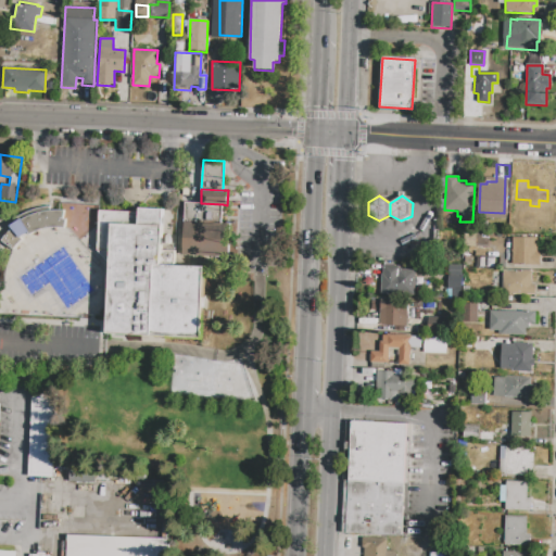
[(185,203),(201,203),(223,204),(222,224),(230,224),(228,254),(182,252),(185,203)]
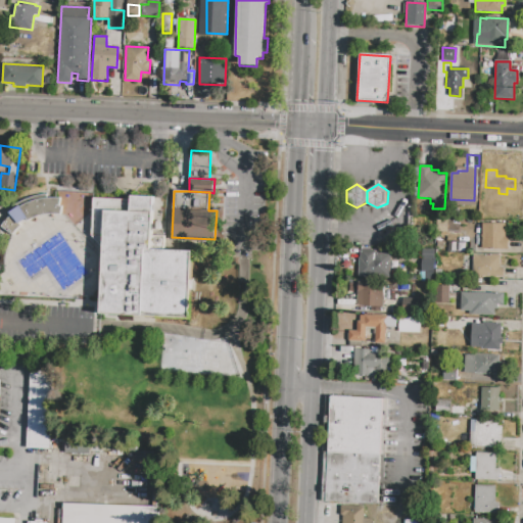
[(92,197),(130,199),(131,197),(153,198),(151,247),(193,249),(190,319),(100,315),(100,318),(98,318),(102,237),(90,236),(92,197)]
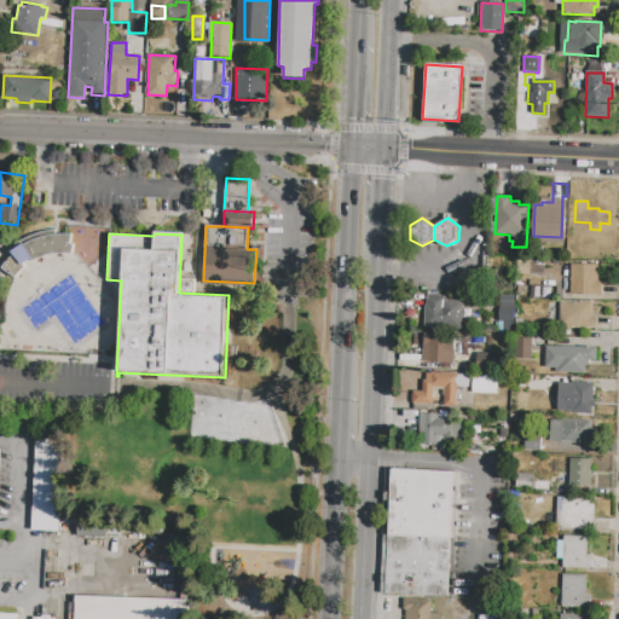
[(32,261),(30,260),(28,261),(25,262),(23,265),(25,267),(22,270),(19,272),(17,276),(15,279),(0,271),(4,266),(7,262),(10,259),(12,258),(10,253),(15,249),(23,244),(24,246),(28,243),(33,241),(38,239),(42,237),(46,237),(51,236),(56,235),(61,235),(65,235),(70,236),(70,244),(73,244),(71,254),(65,253),(59,253),(55,254),(48,255),(42,256),(38,259),(32,261)]
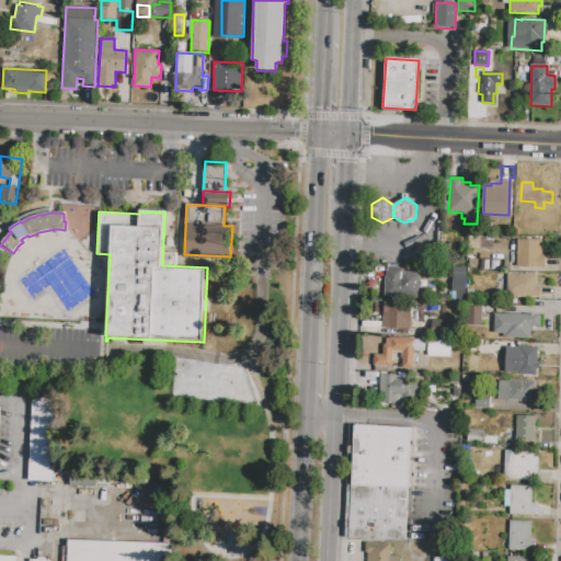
[(519,214),(541,215),(541,230),(518,229),(519,214)]
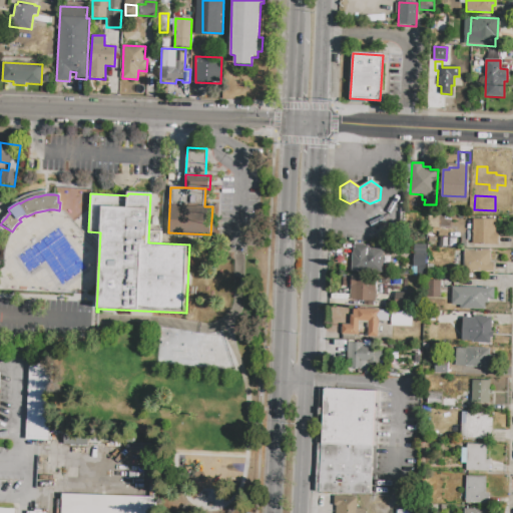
[(428,227),(428,214),(430,214),(430,206),(440,207),(440,215),(445,215),(444,227),(428,227)]
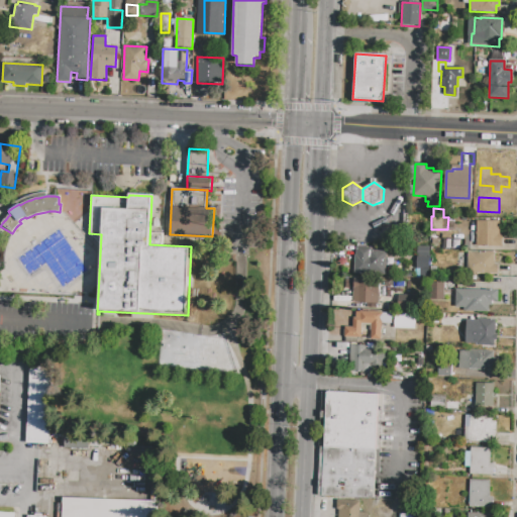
[(469,221),(500,222),(500,233),(503,233),(503,246),(477,245),(477,239),(468,238),(469,221)]
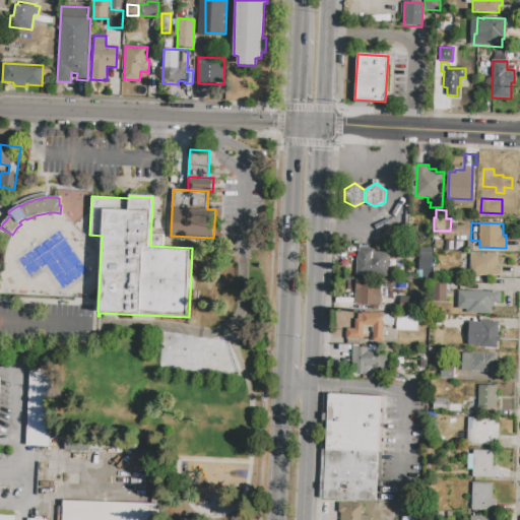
[(419,248),(432,249),(432,257),(419,257),(419,248)]
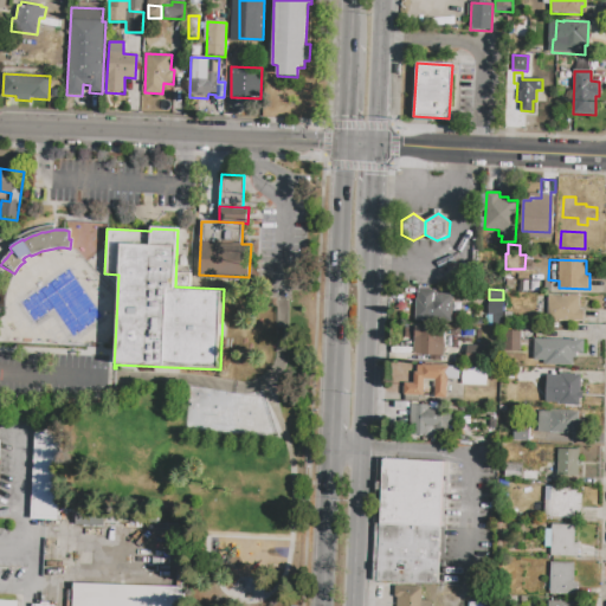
[(418,290),(436,290),(436,294),(451,295),(451,322),(414,321),(414,298),(418,298),(418,290)]
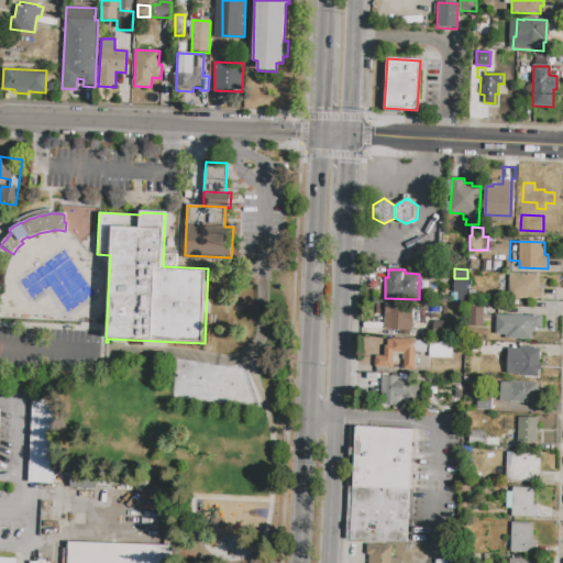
[(509,274),(539,276),(539,287),(543,287),(542,298),(508,297),(509,274)]
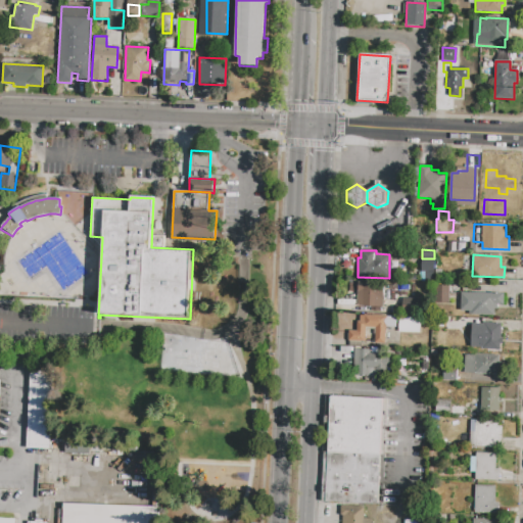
[(426,271),(435,271),(434,282),(425,281),(426,271)]
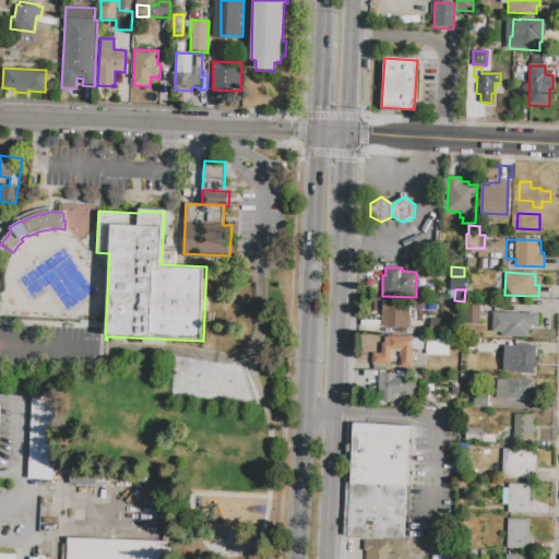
[(383,301),(411,302),(409,328),(382,326),(383,301)]
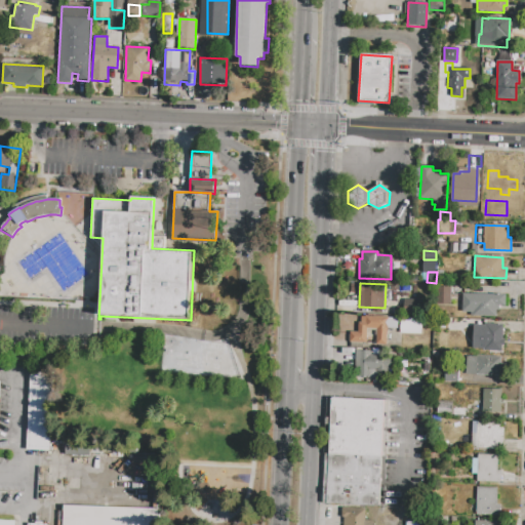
[(436,285),(452,286),(451,309),(435,308),(436,285)]
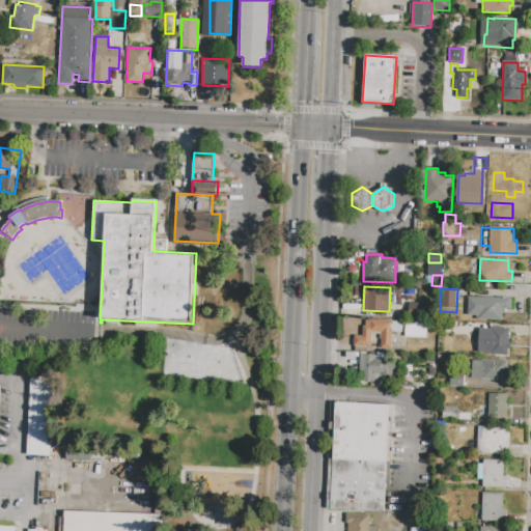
[(469,298),(511,299),(511,309),(505,309),(505,314),(502,314),(502,320),(477,319),(477,315),(468,315),(469,298)]
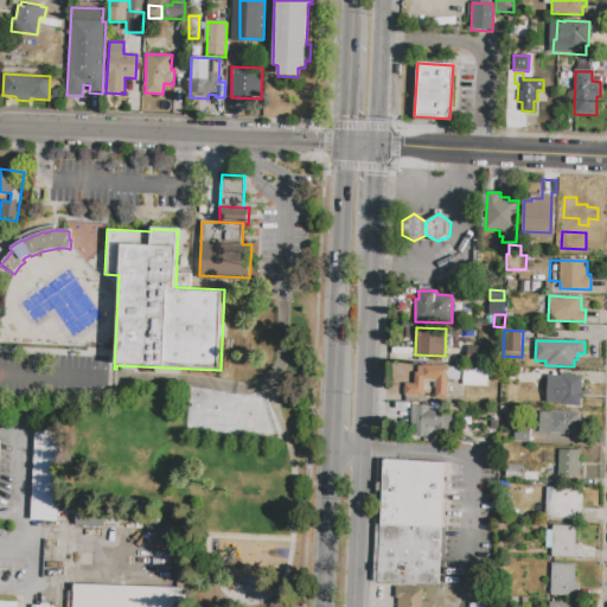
[(468,346),(486,347),(485,362),(467,362),(468,346)]
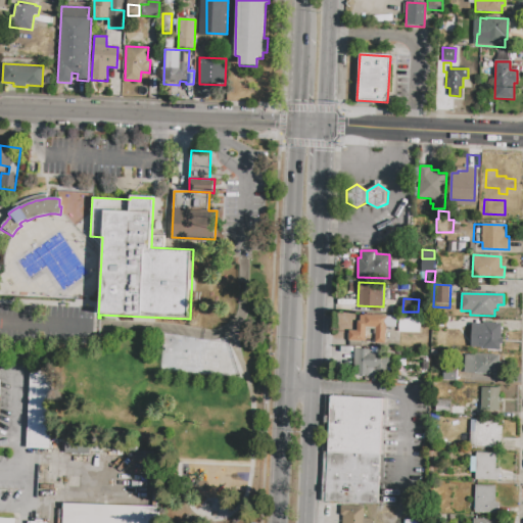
[(360,316),(386,317),(385,343),(375,342),(376,329),(366,328),(365,342),(363,342),(362,347),(349,346),(349,341),(348,341),(348,331),(357,331),(357,321),(359,321),(360,316)]
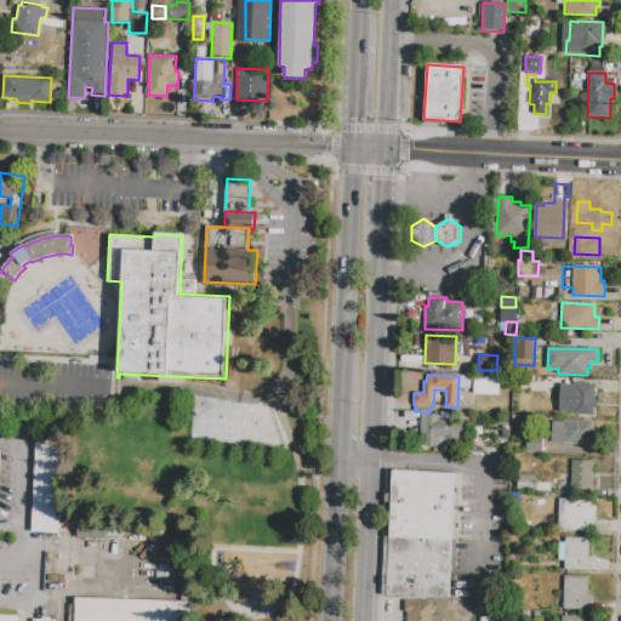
[(474,376),(497,377),(496,394),(473,393),(474,376)]
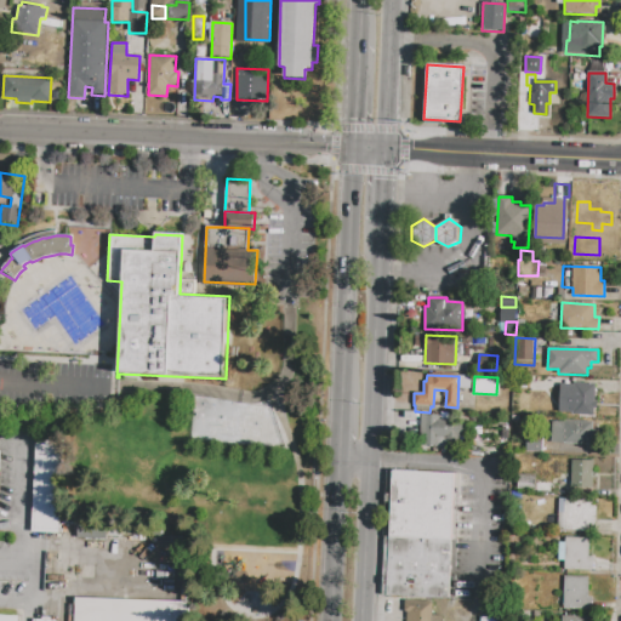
[(525,387),(514,387),(514,377),(527,379),(525,387)]
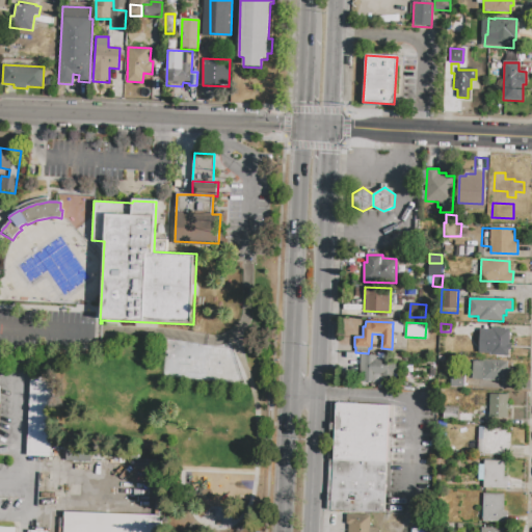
[(480,328),(491,329),(491,328),(510,328),(509,344),(512,344),(512,350),(509,350),(509,355),(501,354),(501,356),(489,355),(489,354),(479,353),(480,328)]
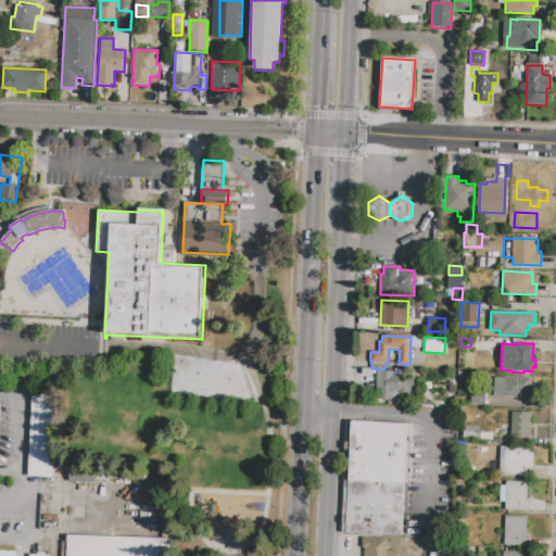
[(377,370),(394,371),(394,376),(418,377),(417,403),(376,401),(377,370)]
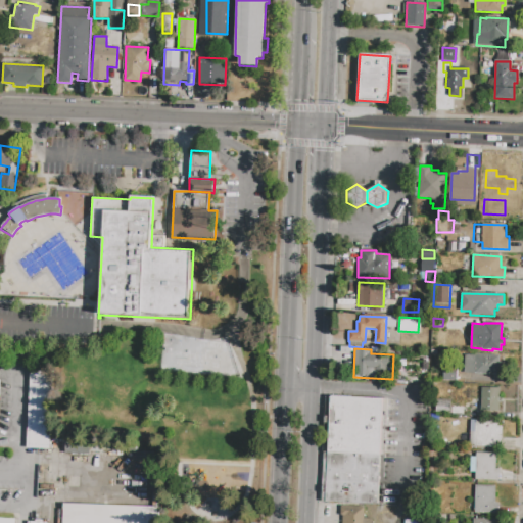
[(465,354),(475,355),(475,353),(500,354),(500,362),(501,362),(501,369),(500,369),(498,375),(476,374),(476,376),(464,375),(465,354)]
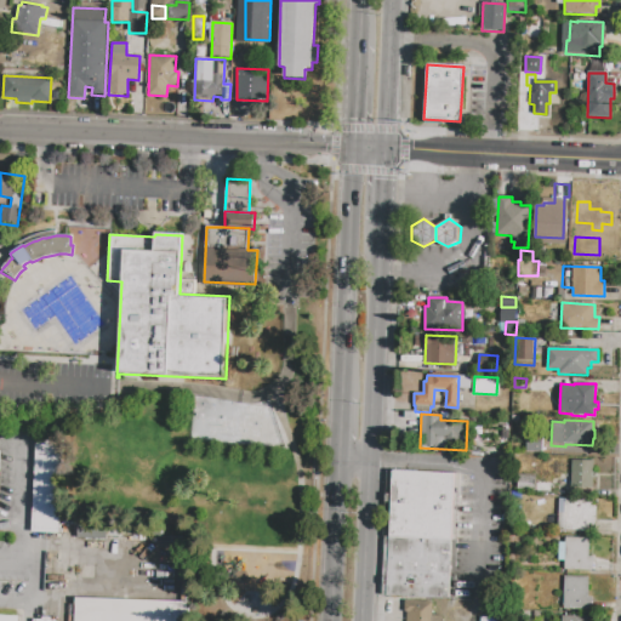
[(35,439),(62,440),(58,534),(30,533),(35,439)]
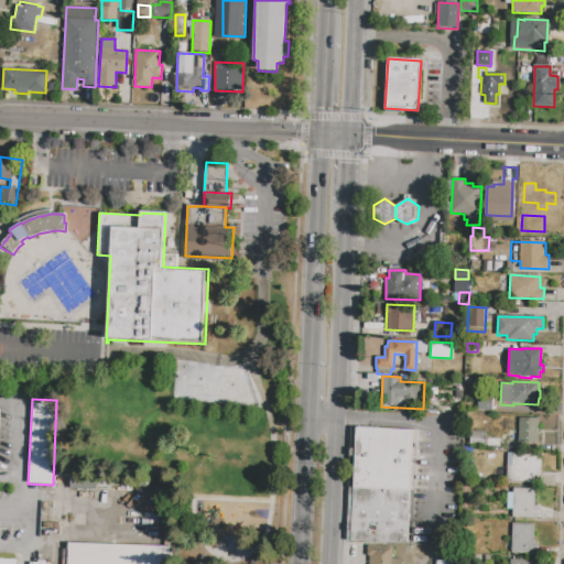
[(520,419),(539,420),(538,430),(541,430),(540,435),(538,435),(538,444),(519,443),(520,419)]
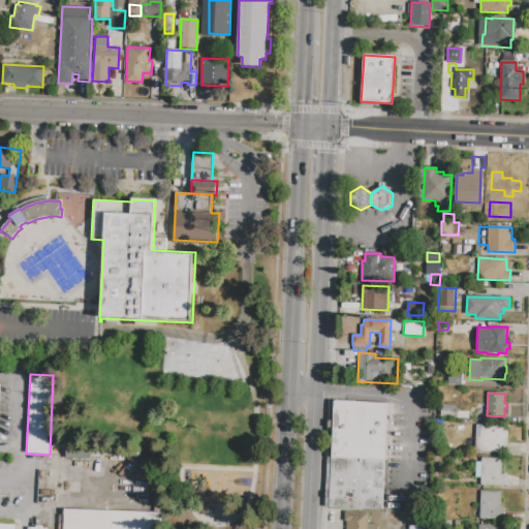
[(384,460),(332,458),(335,401),(386,403),(384,460)]
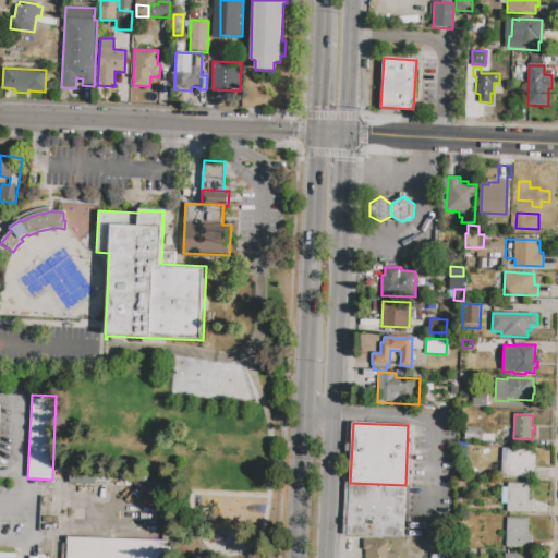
[(465,426),(481,427),(481,434),(494,434),(494,441),(465,441),(465,426)]
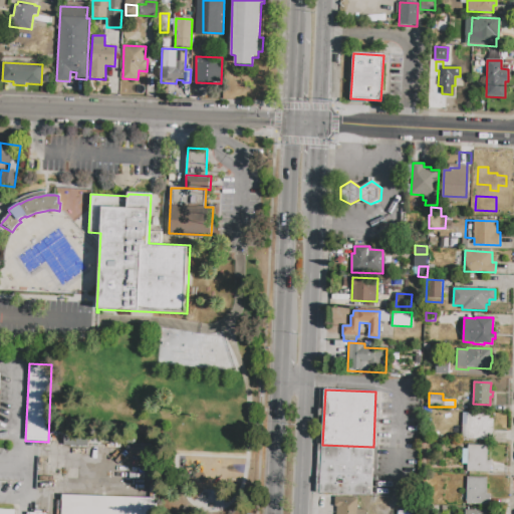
[(468,413),(490,414),(490,420),(494,420),(493,434),(490,434),(489,441),(467,440),(467,438),(461,438),(461,424),(467,424),(468,413)]
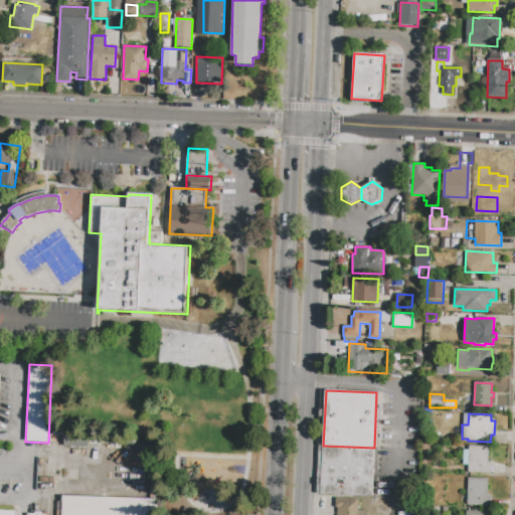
[(317,494),(319,446),(323,446),(374,448),(372,497),(317,494)]
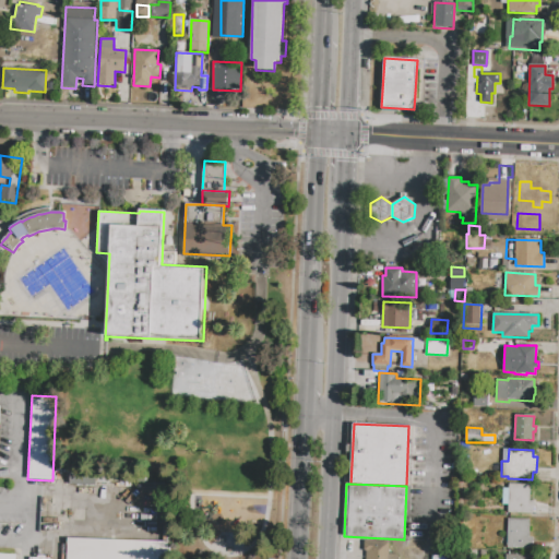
[(510,485),(530,485),(530,501),(533,501),(533,513),(509,513),(509,504),(503,504),(503,488),(510,489),(510,485)]
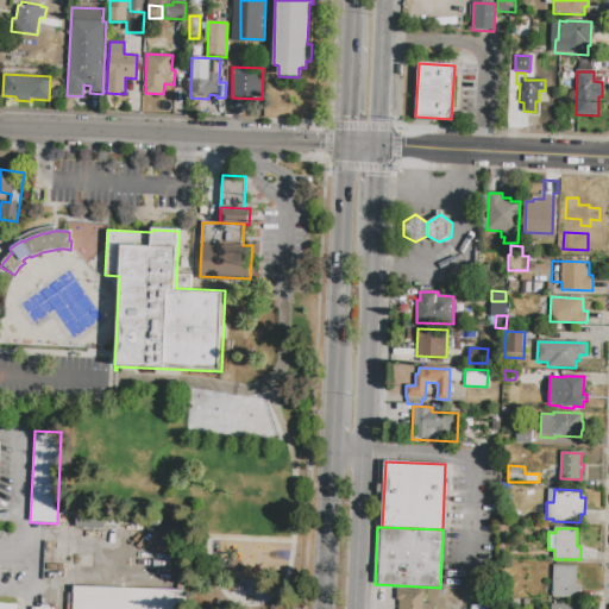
[(554,565),(577,566),(577,585),(582,585),(581,598),(553,597),(554,565)]
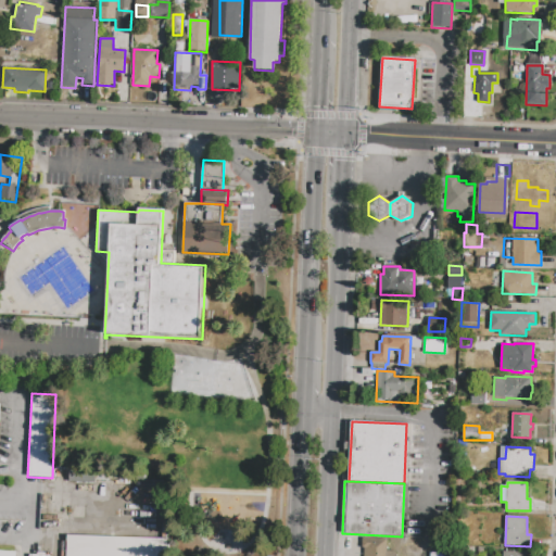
[(66,555),(67,536),(167,540),(167,555),(66,555)]
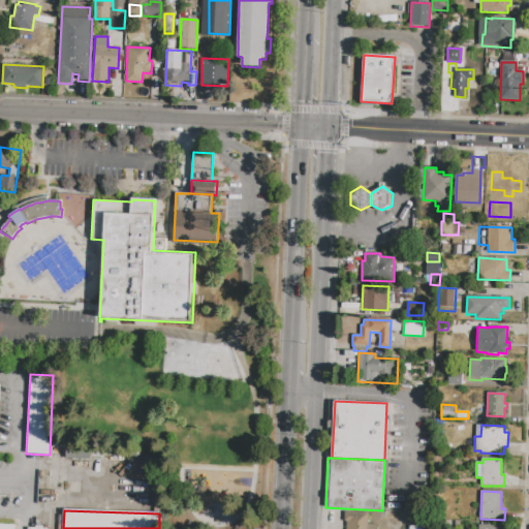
[(345,511),(368,512),(368,525),(377,525),(376,528),(346,528),(346,522),(344,522),(345,511)]
